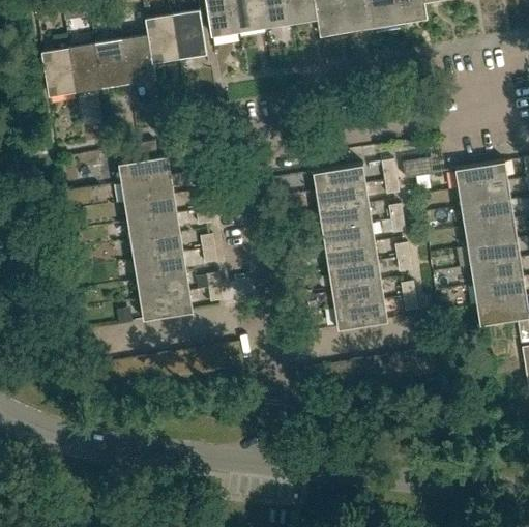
[(62,10),(89,6),(87,0),(66,0),(60,1),(62,10)]
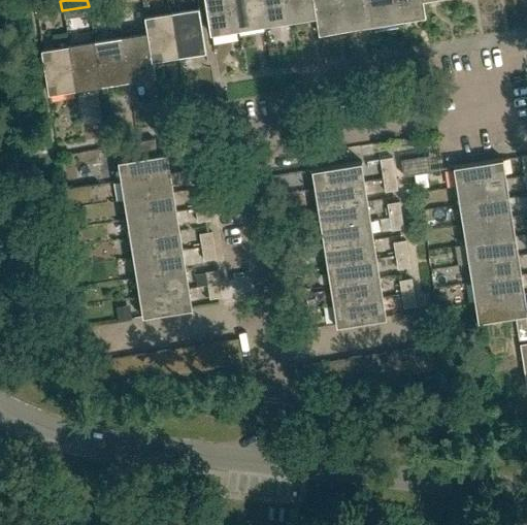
[(203,0),(209,37),(236,32),(231,0),(203,0)]
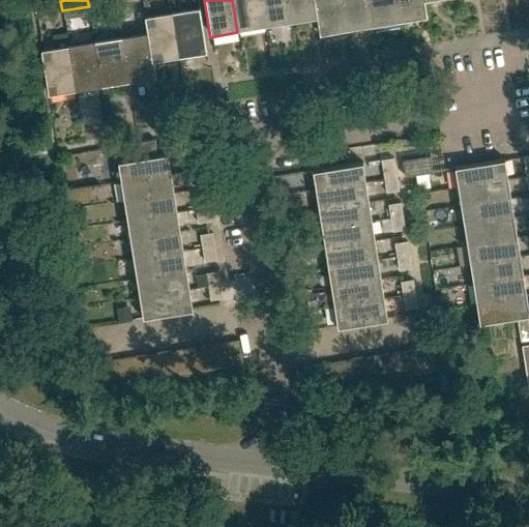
[(232,0),(237,32),(264,28),(259,0),(232,0)]
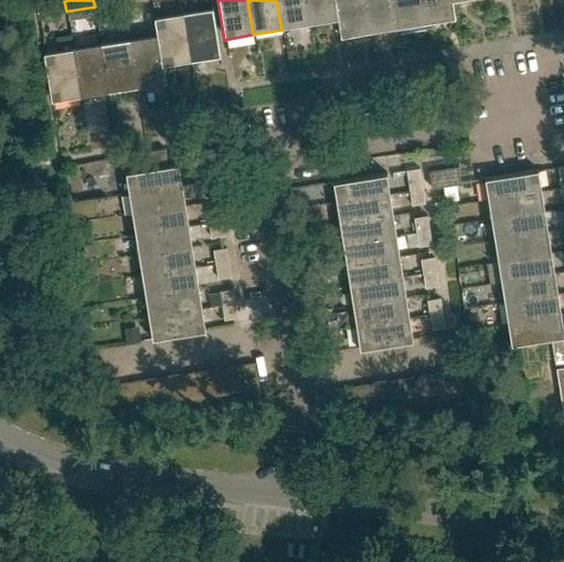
[(276,0),(282,30),(309,25),(305,0),(276,0)]
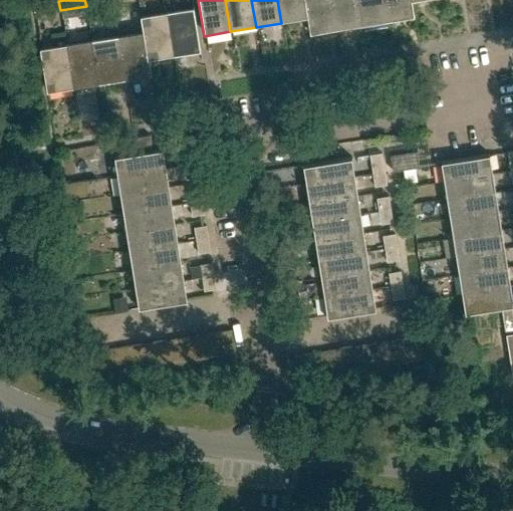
[(304,0),(277,0),(281,23),(307,19),(304,0)]
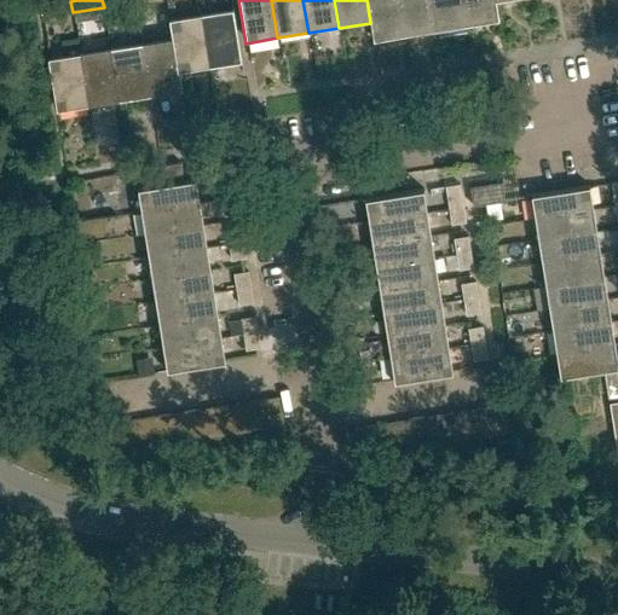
[(373,42),(404,38),(398,0),(367,0),(370,23),(373,42)]
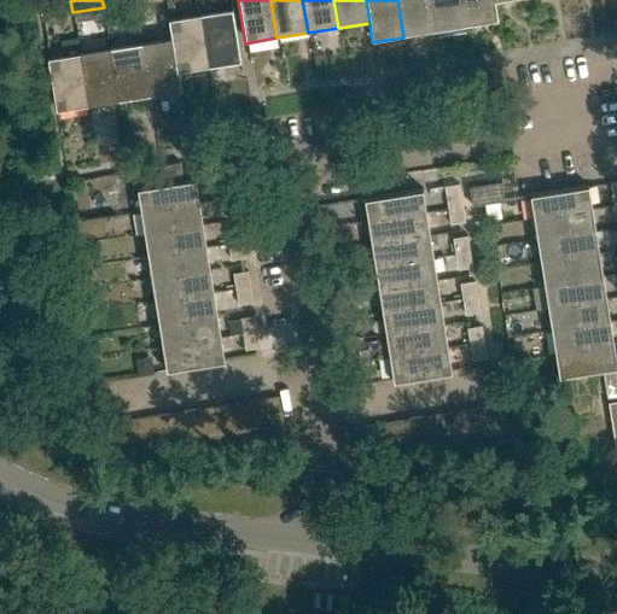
[(397,0),(403,37),(435,33),(429,0),(397,0)]
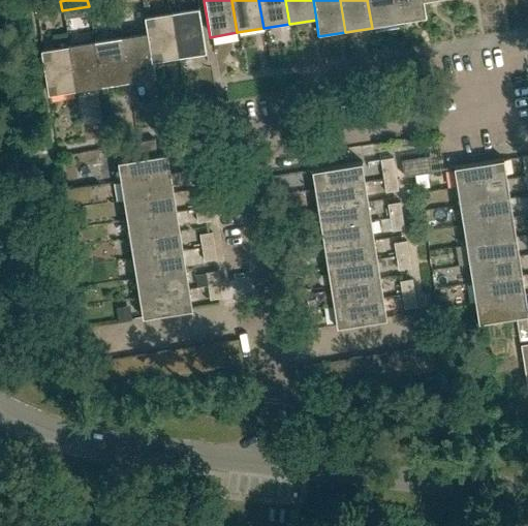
[(367,0),(372,28),(398,24),(394,0),(367,0)]
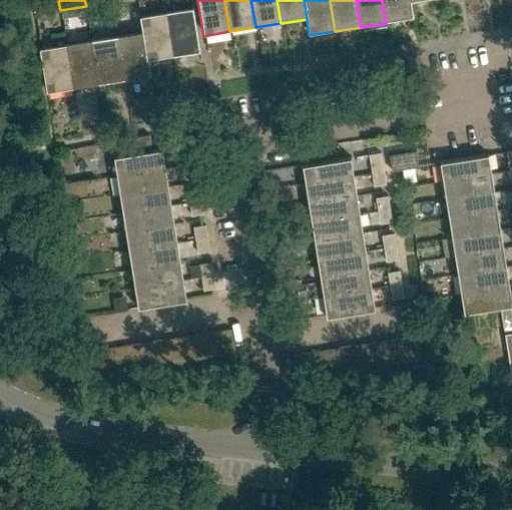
[(413,18),(410,3),(409,0),(382,0),(386,23),(413,18)]
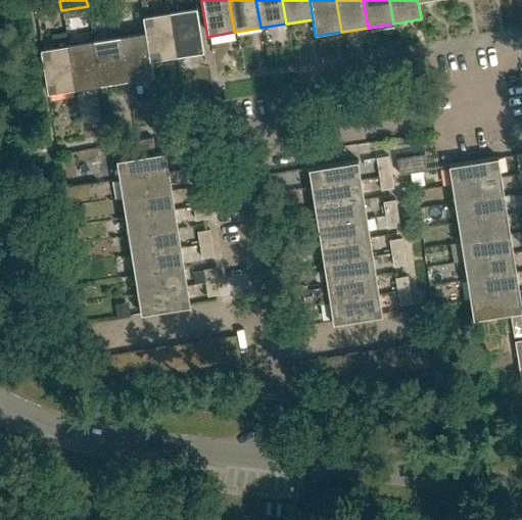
[(35,14),(61,10),(59,1),(34,5),(35,14)]
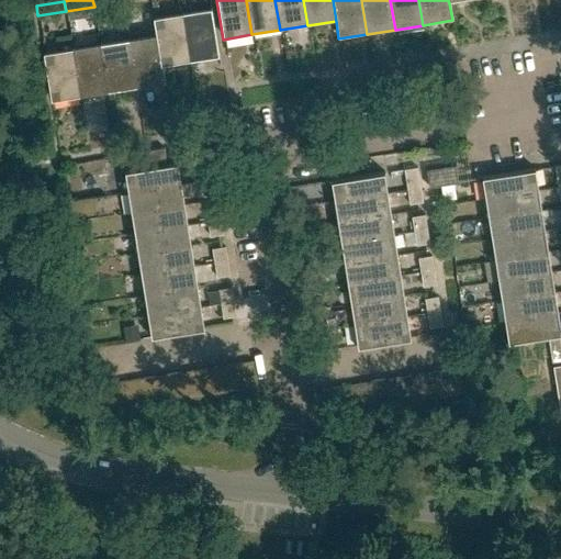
[(181,15),(189,63),(217,58),(211,11),(181,15)]
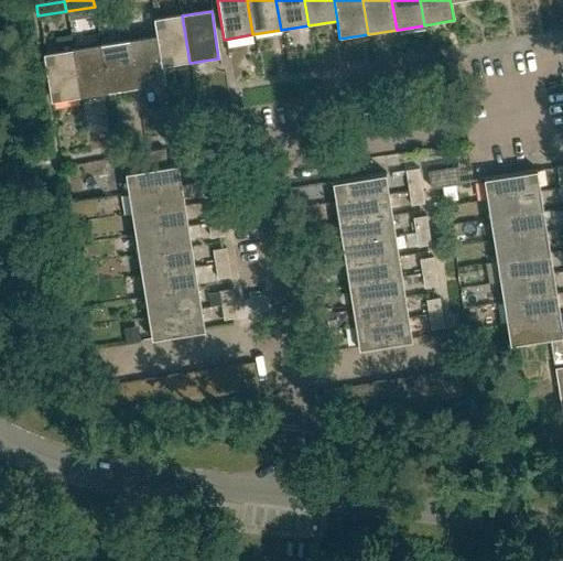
[(162,67),(190,63),(182,15),(153,20),(157,38),(158,38),(162,67)]
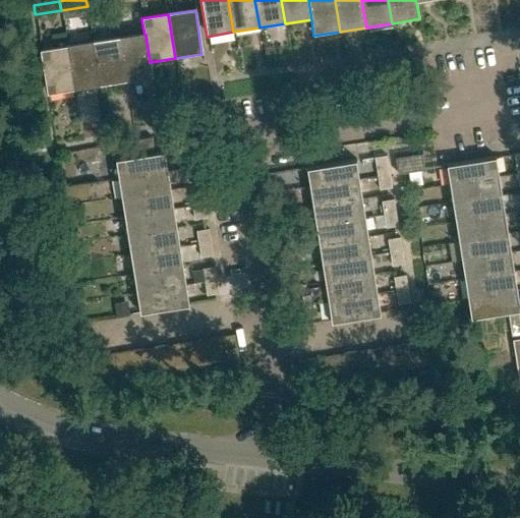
[(153,78),(150,62),(146,35),(145,35),(119,39),(126,82),(153,78)]
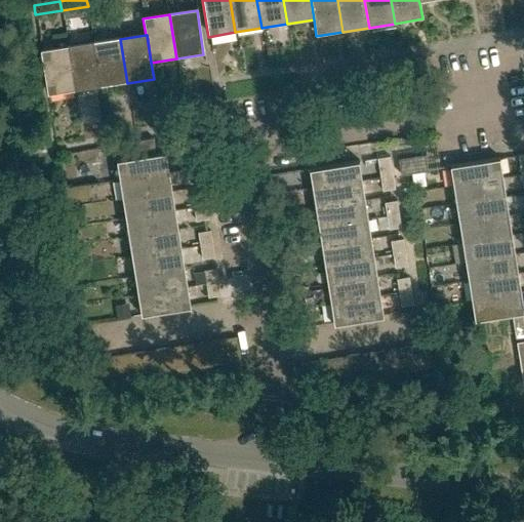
[(101,87),(127,83),(120,39),(93,43),(101,87)]
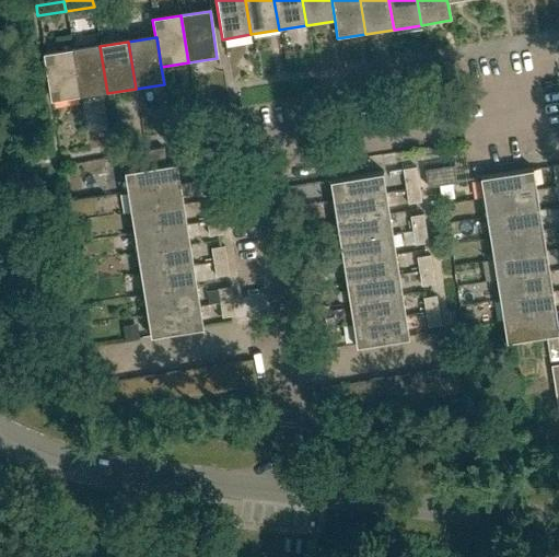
[(80,97),(107,93),(100,46),(72,50),(80,97)]
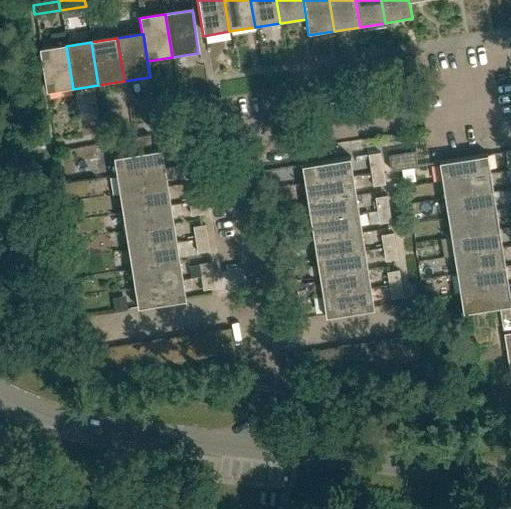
[(46,93),(73,89),(66,46),(39,50),(46,93)]
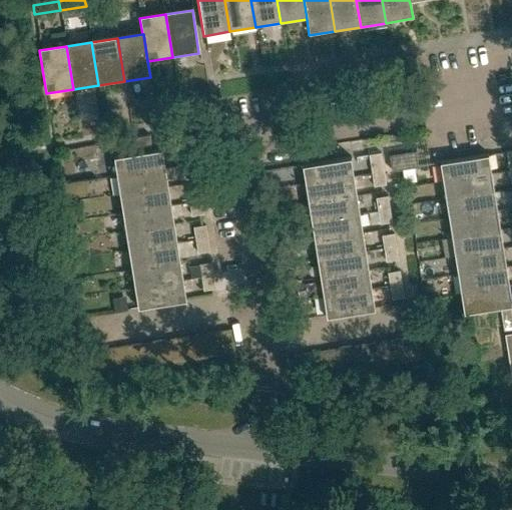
[(116,179),(165,171),(162,152),(151,153),(149,138),(119,143),(121,158),(113,159),(116,179)]
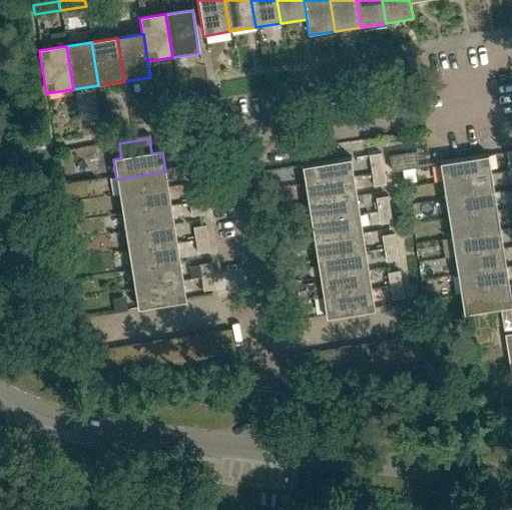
[(182,165),(194,163),(192,147),(179,149),(182,165)]
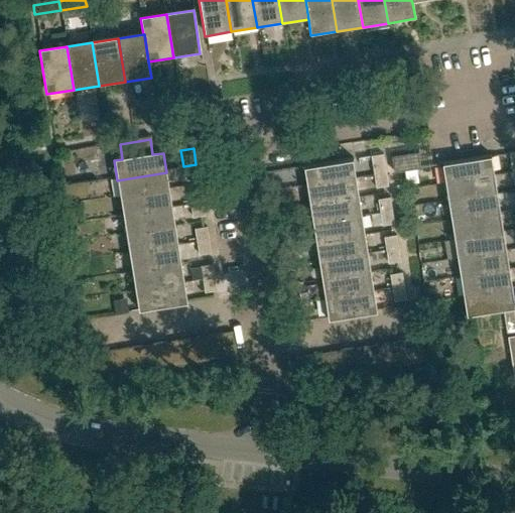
[(393,174),(420,170),(417,154),(390,158),(393,174)]
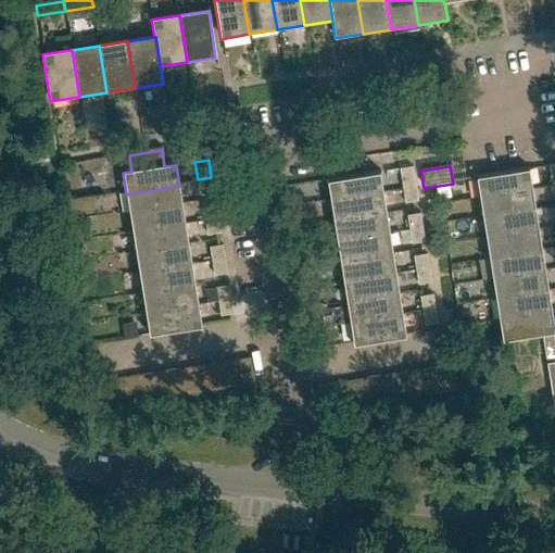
[(403,188),(415,186),(413,170),(400,172),(403,188)]
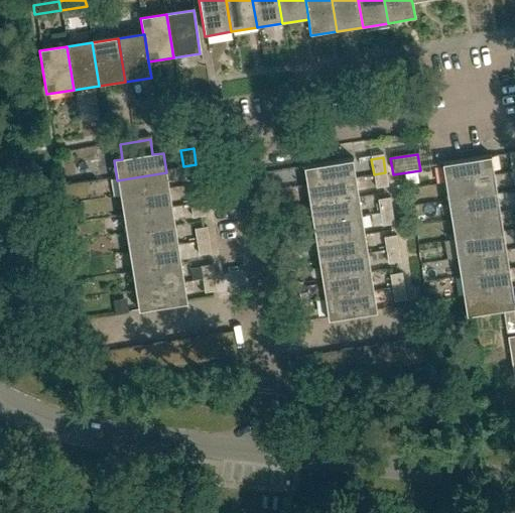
[(444,185),(494,177),(491,158),(441,165),(444,185)]
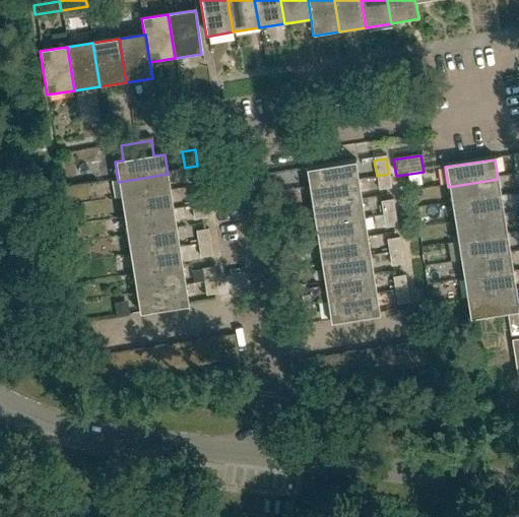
[(309,190),(359,182),(354,162),(306,170),(309,190)]
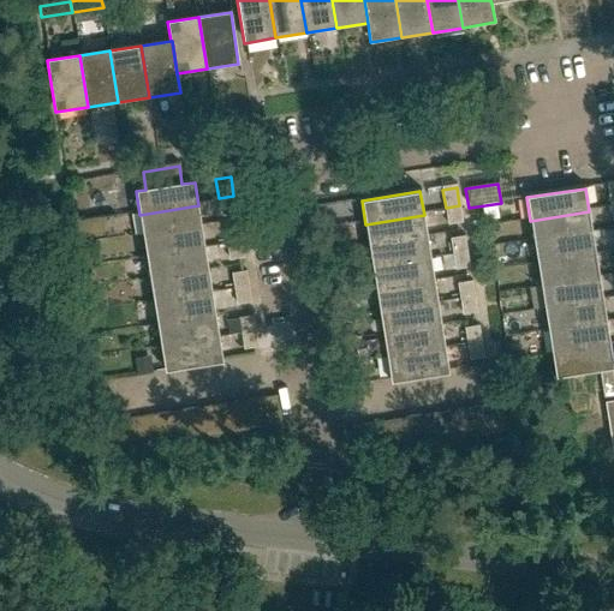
[(233,196),(219,198),(222,217),(237,215),(233,196)]
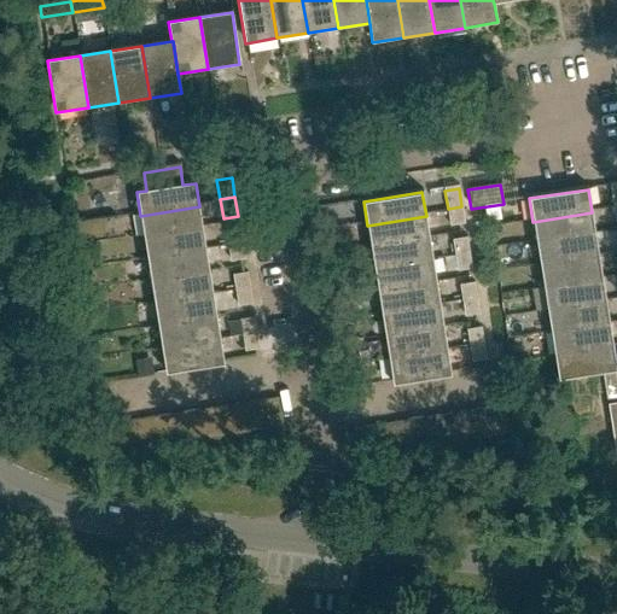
[(144,238),(203,229),(199,206),(140,216),(144,238)]
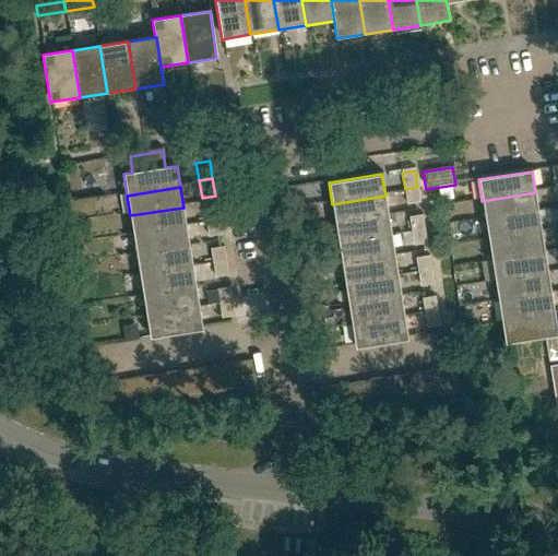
[(417,187),(405,189),(407,206),(419,204),(417,187)]
